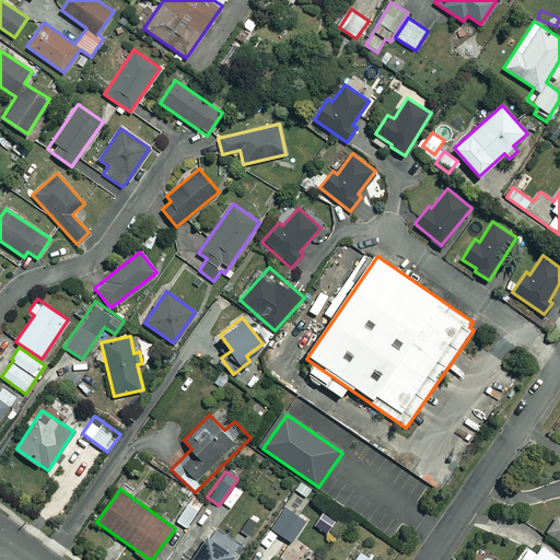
[(203,501),(193,494),(176,521),(187,527),(203,501)]
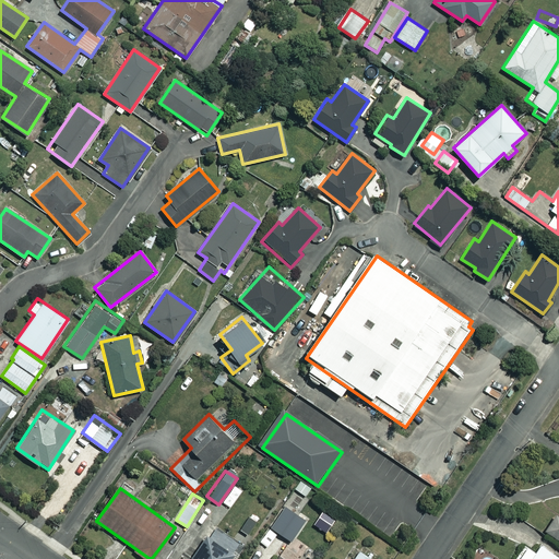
[(558,515),(556,513),(545,530),(558,538),(558,515)]
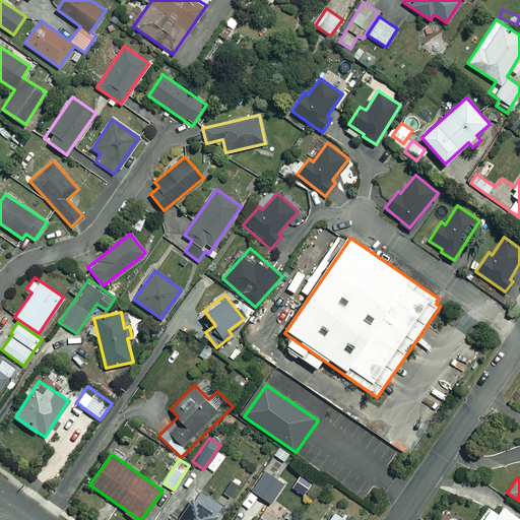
[(269,488),(258,480),(241,505),(252,513),(269,488)]
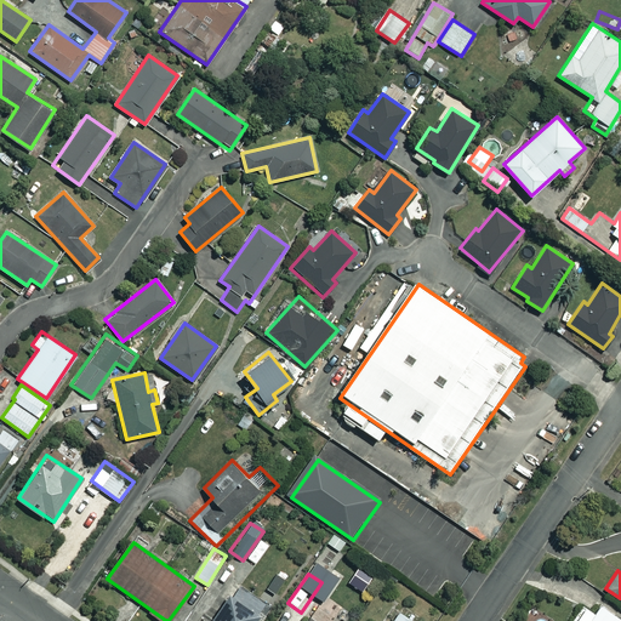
[(267,620),(274,609),(234,584),(209,620),(267,620)]
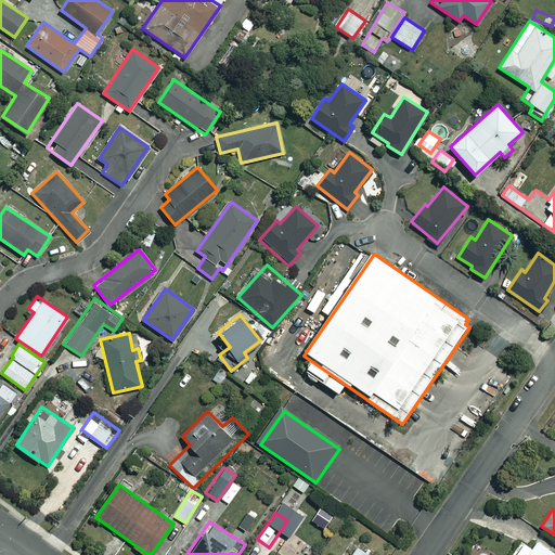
[(554,554),(554,552),(537,540),(531,549),(521,541),(515,551),(519,554),(554,554)]
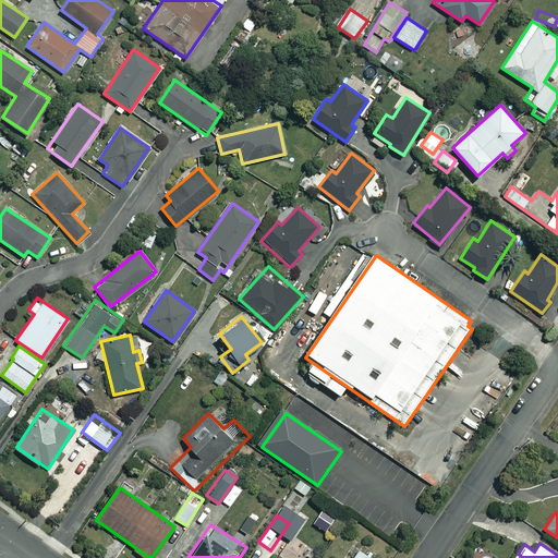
[(300,557),(302,556),(284,545),(279,554),(286,557),(300,557)]
